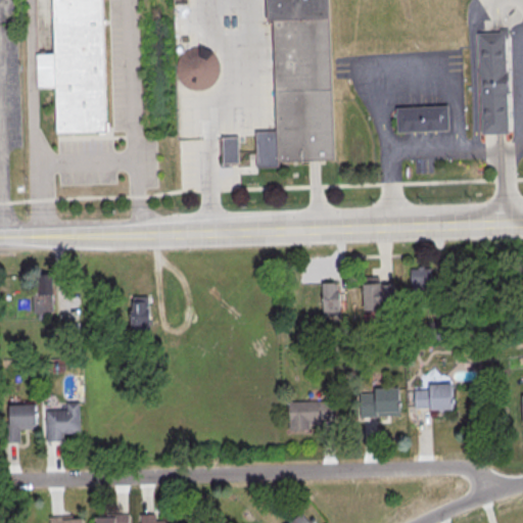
[(102,0),(108,132),(58,134),(55,88),(39,88),(37,54),(54,53),(52,0),(102,0)]
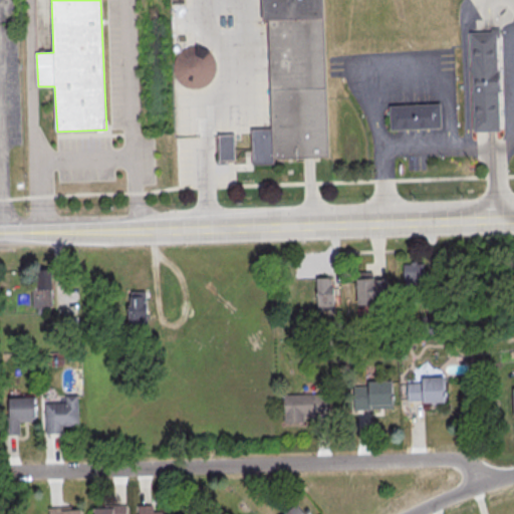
[(321,0),(327,157),(271,159),(271,164),(250,165),(249,130),(268,129),(264,21),(261,21),(260,0),(321,0)]
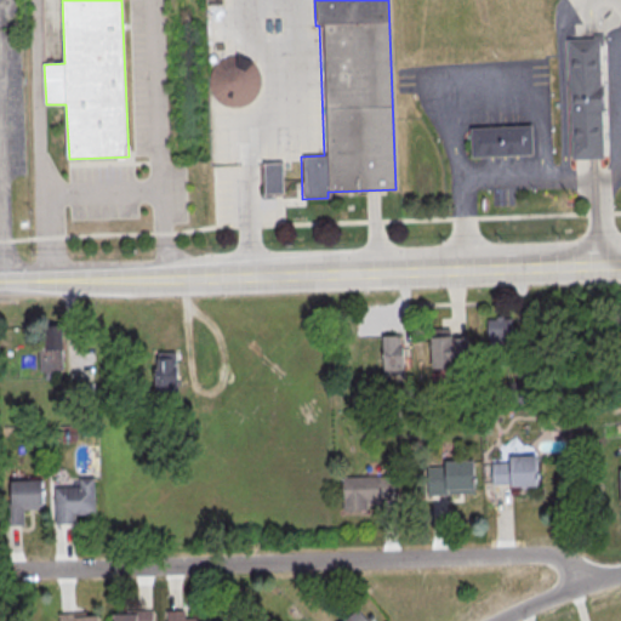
[(565,40),(594,39),(597,90),(599,90),(600,112),(598,113),(600,160),(571,161),(565,40)]
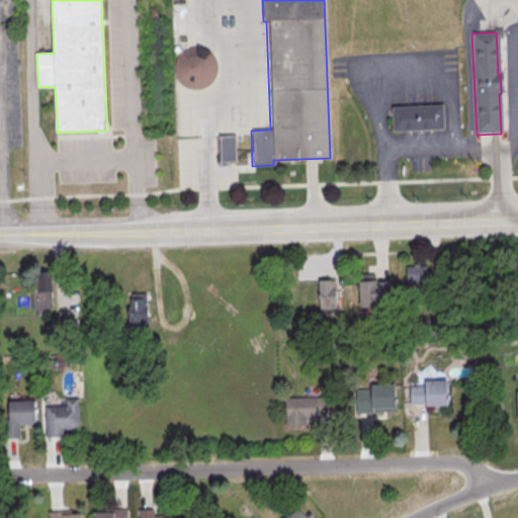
[(177,45),(178,46),(179,47),(180,48),(180,50),(179,51),(178,52),(177,53),(176,53),(175,53),(174,52),(173,52),(172,51),(172,49),(172,48),(172,47),(173,46),(175,45),(176,45),(177,45)]
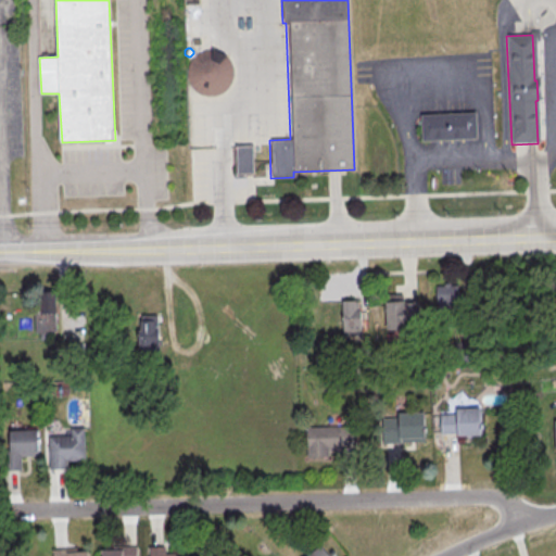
[(188,62),(193,55),(200,52),(207,50),(216,51),(223,55),(228,61),(230,67),(231,75),(229,83),(226,88),(220,93),(214,96),(206,97),(200,96),(193,91),(188,85),(185,77),(185,70),(188,62)]
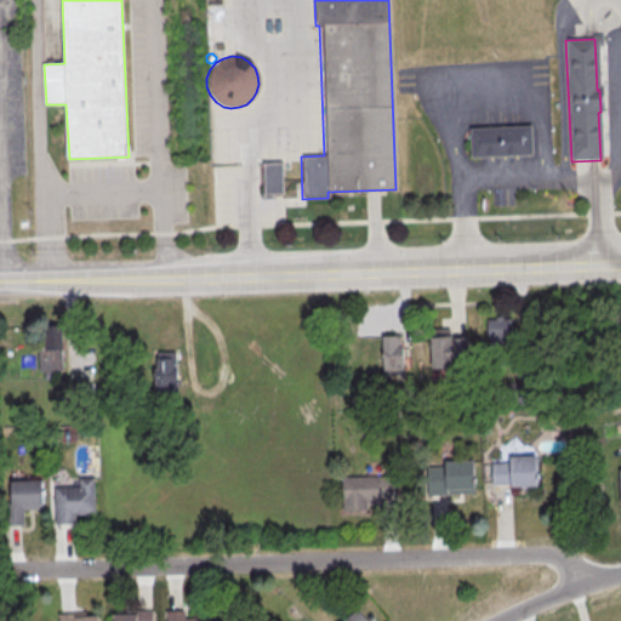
[(533,155),(471,159),(469,130),(531,126),(533,155)]
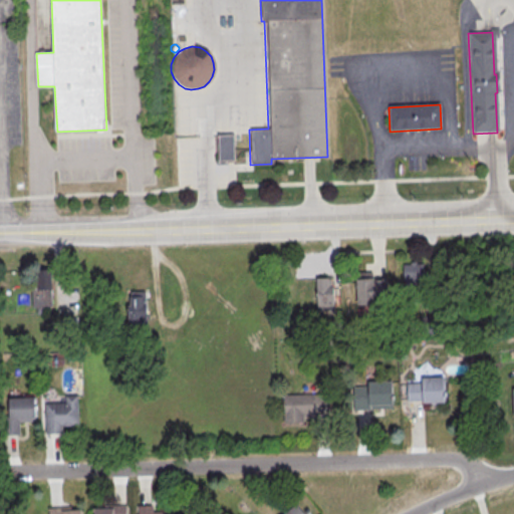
[(232,136),(233,161),(218,162),(217,137),(217,136),(232,136)]
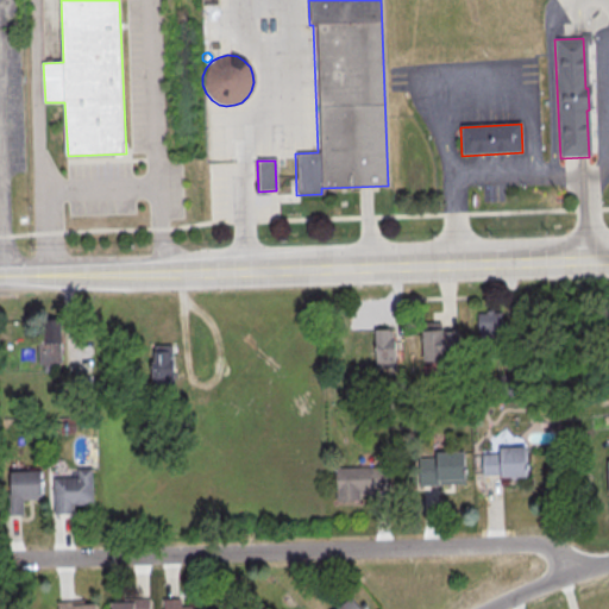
[(476,311),(476,343),(503,343),(503,311),(476,311)]
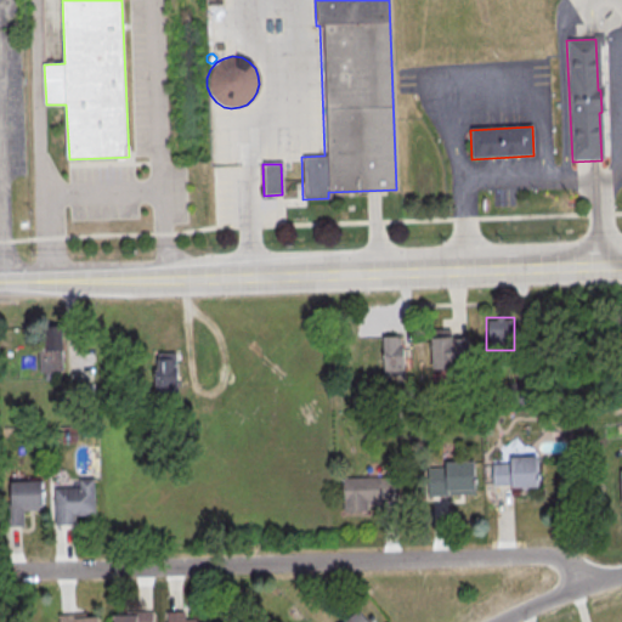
[(40,372),(66,372),(66,324),(40,324),(40,372)]
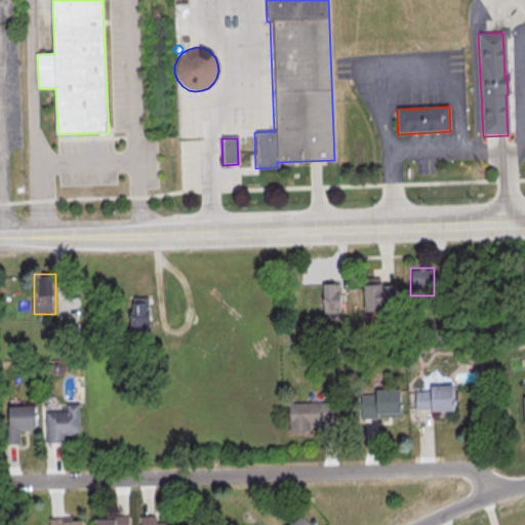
[(364,283),(364,310),(395,310),(395,283),(364,283)]
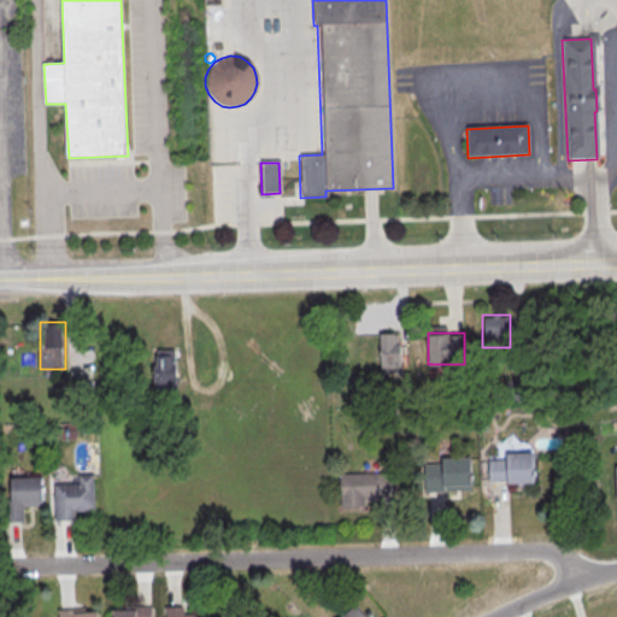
[(380,334),(380,371),(401,371),(401,334),(380,334)]
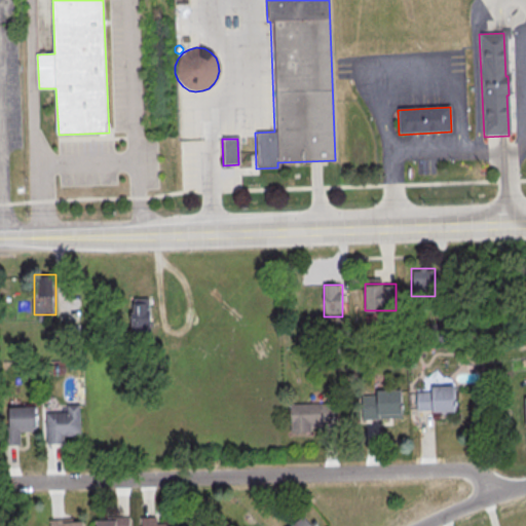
[(151,331),(151,297),(129,297),(129,331),(151,331)]
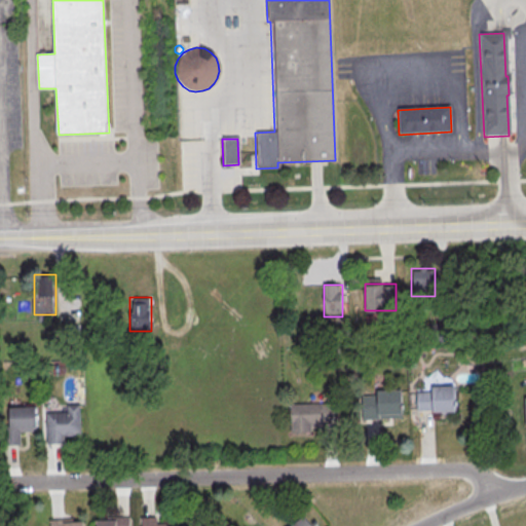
[(430,388),(454,387),(454,413),(431,414),(431,411),(415,411),(415,392),(430,392),(430,388)]
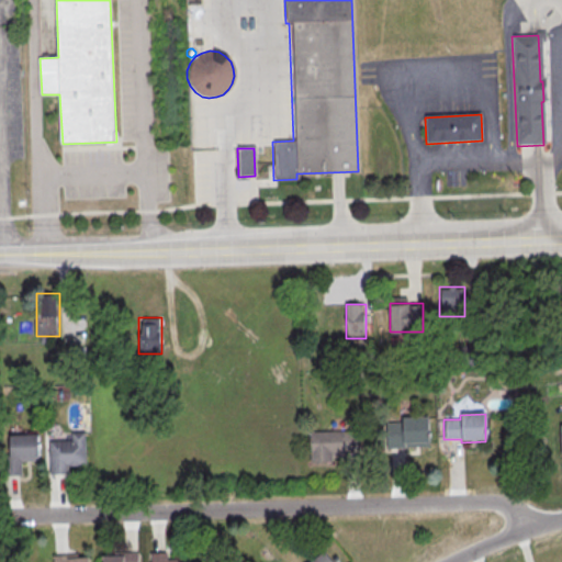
[(402,419),(426,418),(427,446),(403,447),(403,442),(385,444),(385,424),(402,423),(402,419)]
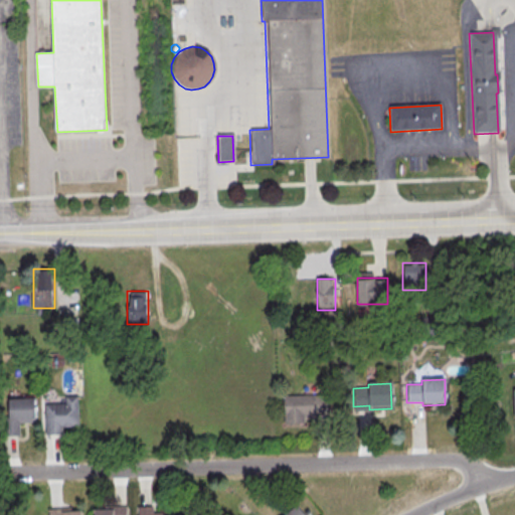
[(282,396),(283,424),(303,423),(303,416),(315,416),(315,414),(328,414),(328,395),(282,396)]
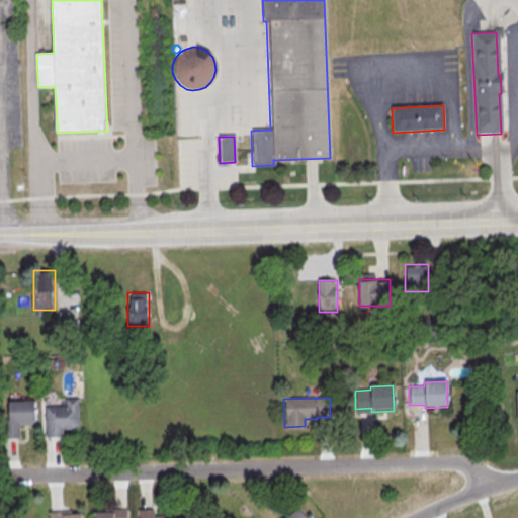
[(46,406),(47,436),(68,435),(68,427),(79,426),(79,399),(60,399),(60,406),(46,406)]
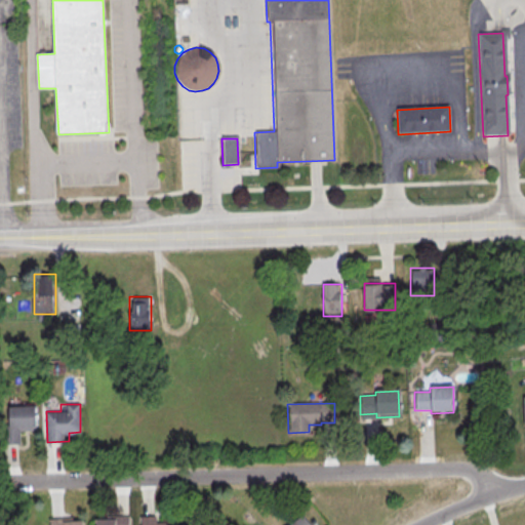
[(9,405),(9,442),(21,442),(21,431),(37,431),(37,405),(9,405)]
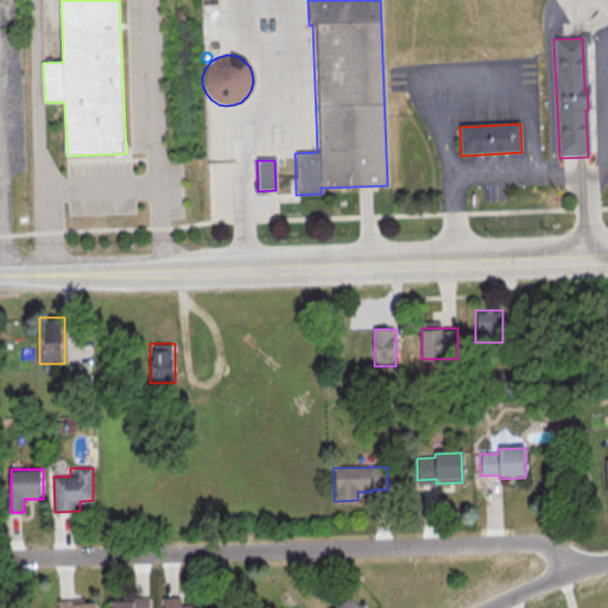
[(361,607),(353,595),(335,607),(361,607)]
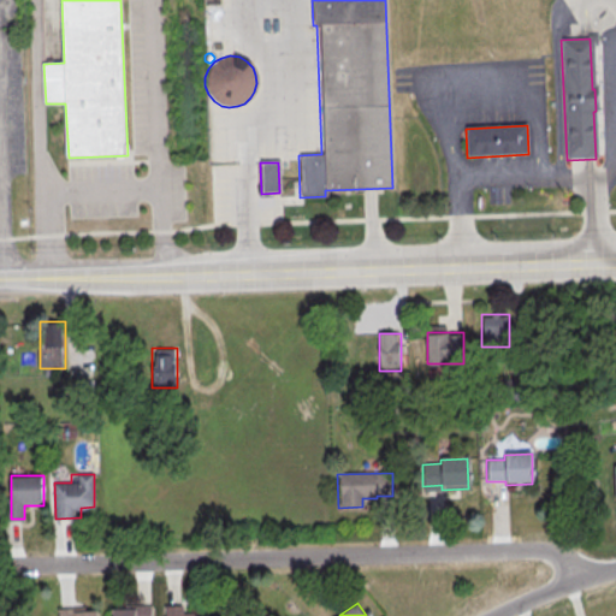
[(152,615),(152,605),(112,605),(112,615),(152,615)]
